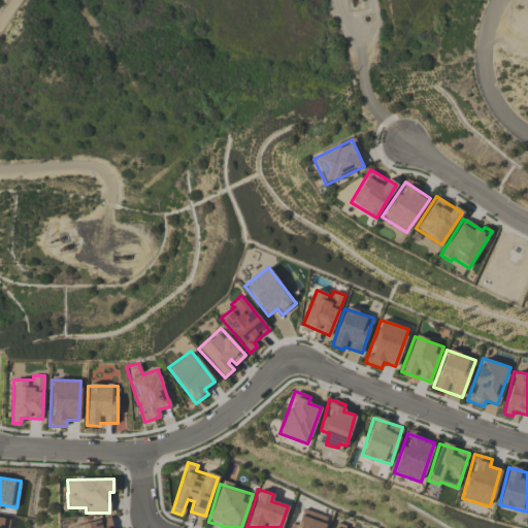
[(288,527),(324,527),(328,517),(302,508),(297,525),(291,523),(288,527)]
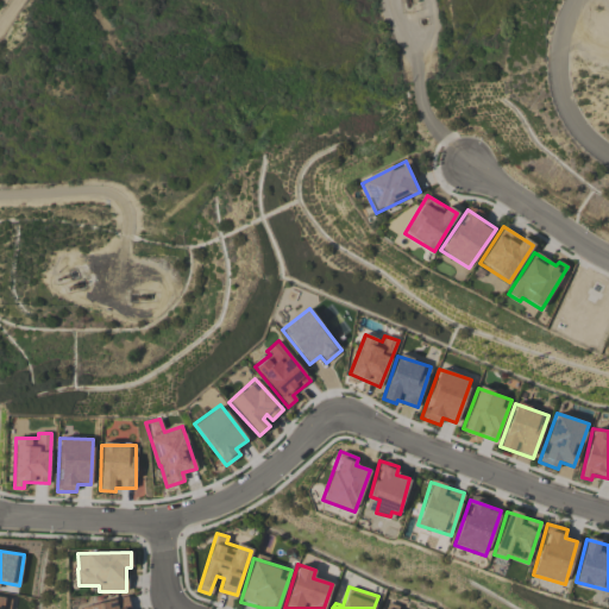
[(10,608),(12,598),(0,596),(0,608),(10,608)]
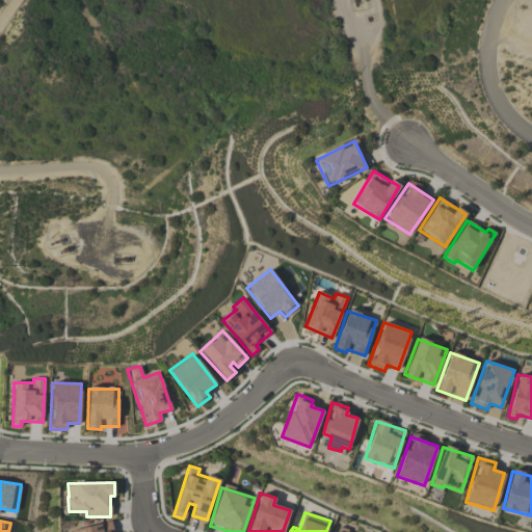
[(71,529),(71,531),(112,531),(110,522),(71,529)]
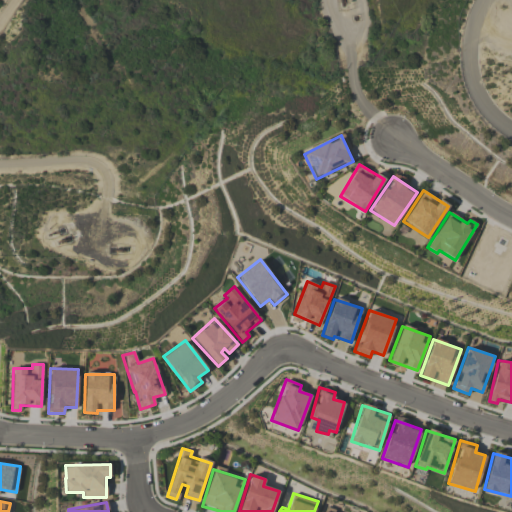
All buildings are outlined.
